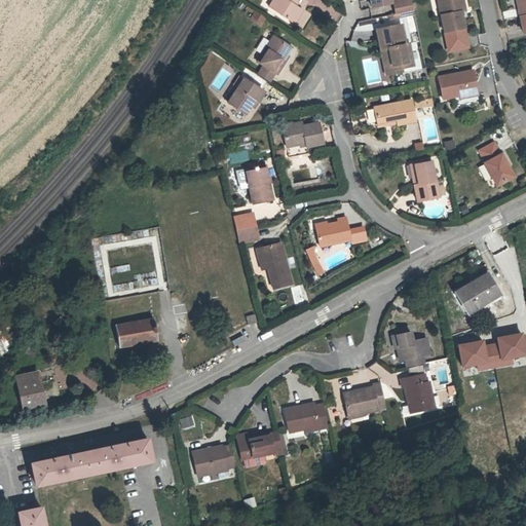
[(294,5),(297,0),(272,0),(268,7),(294,24),(302,10),(294,5)]
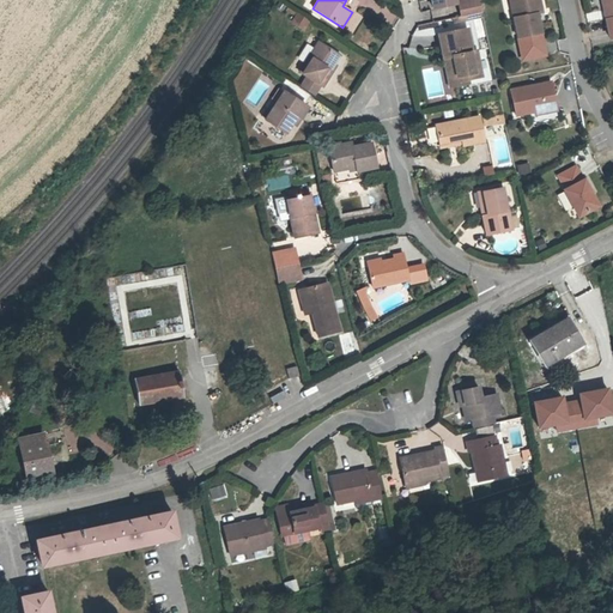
[(483,12),(479,0),(461,0),(459,1),(462,17),(483,12)]
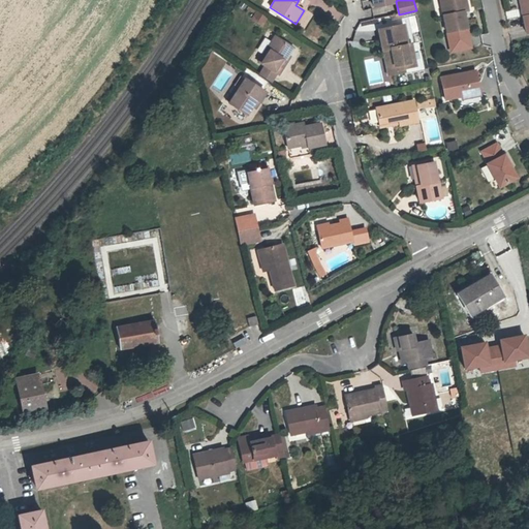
[(448,14),(445,0),(439,0),(443,16),(448,14)]
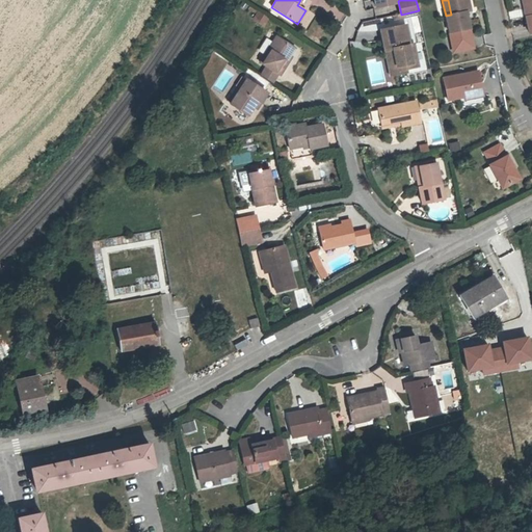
[(470,29),(466,11),(471,11),(468,0),(448,0),(451,15),(446,16),(449,33),(470,29)]
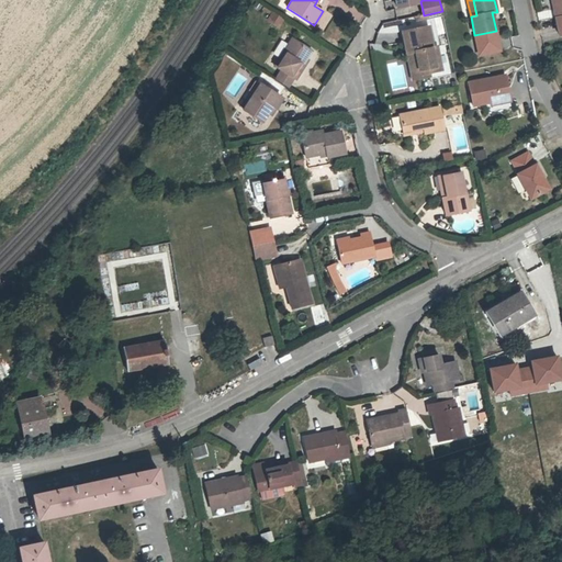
[(561,34),(561,0),(552,0),(559,35),(561,34)]
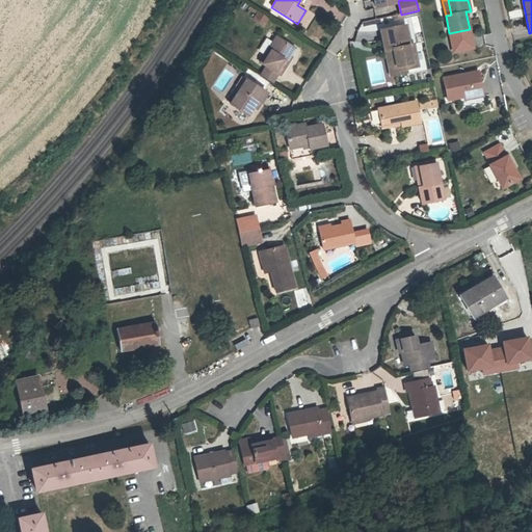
[(394,20),(420,15),(419,10),(401,15),(393,16),(394,20)]
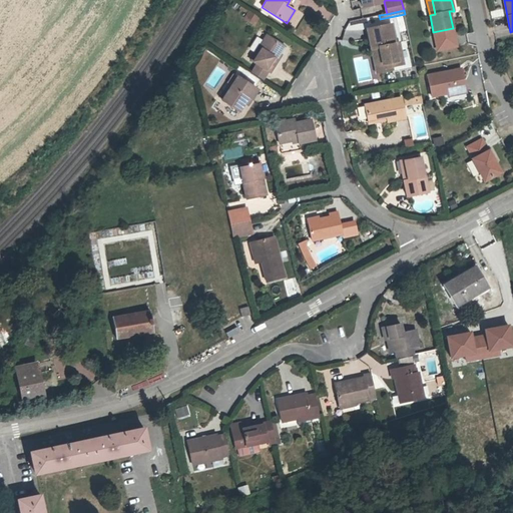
[(253,24),(259,17),(248,11),(244,18),(253,24)]
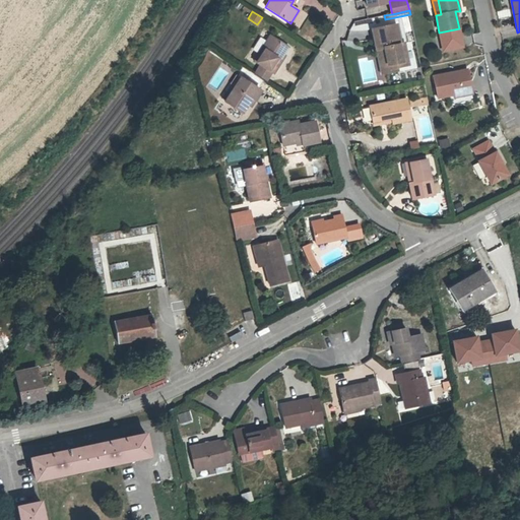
[(408,65),(404,44),(400,44),(396,24),(373,29),(377,50),(384,48),(388,69),(396,67),(408,65)]
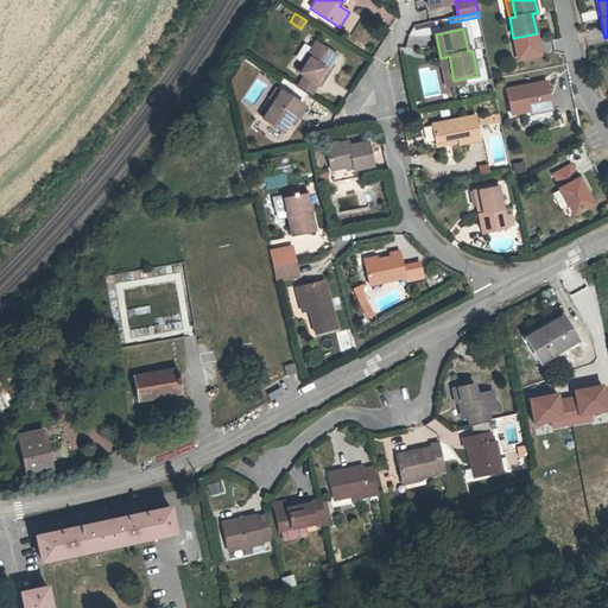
[(316,42),(297,71),(303,75),(317,84),(320,87),(325,77),(323,76),(333,63),(337,55),(316,42)]
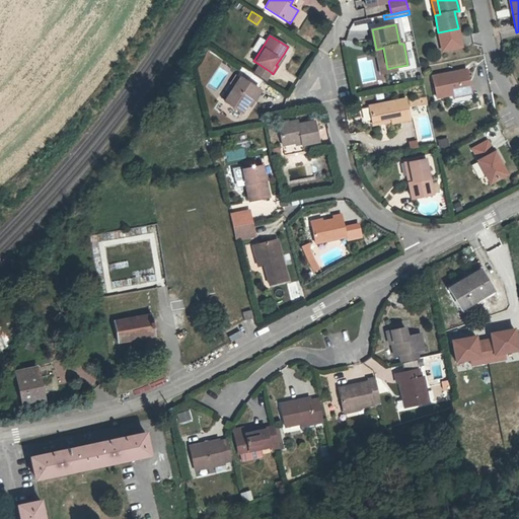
[(395,67),(387,69),(383,48),(376,50),(381,74),(396,71),(395,67)]
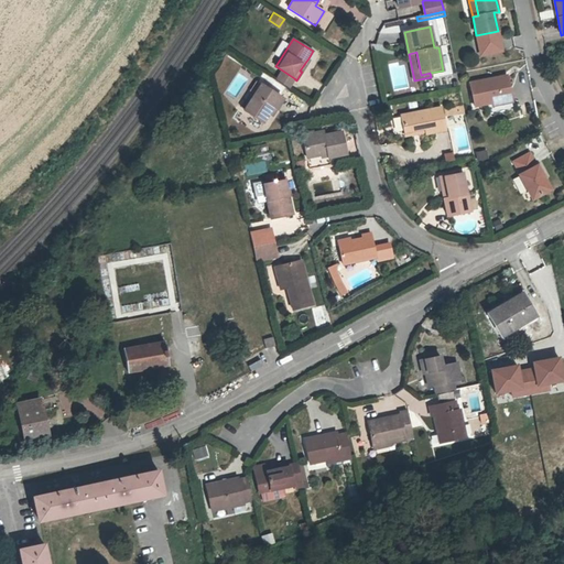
[(302,72),(310,60),(308,58),(300,71),(302,72)]
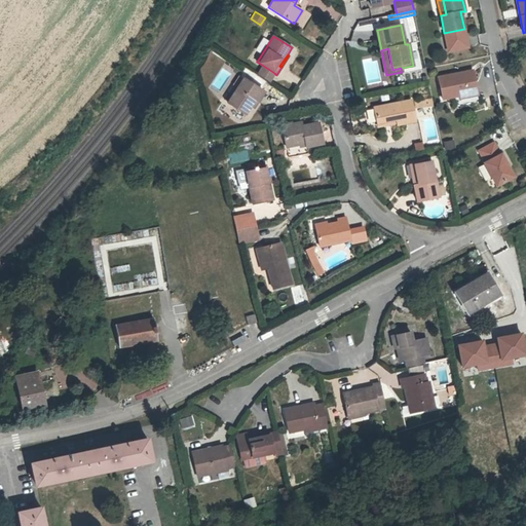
[(269,82),(274,73),(262,65),(256,74),(269,82)]
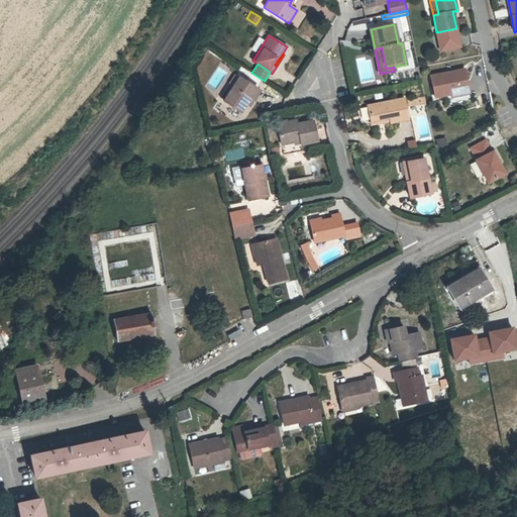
[(469,90),(464,69),(430,76),(434,97),(450,94),(469,90)]
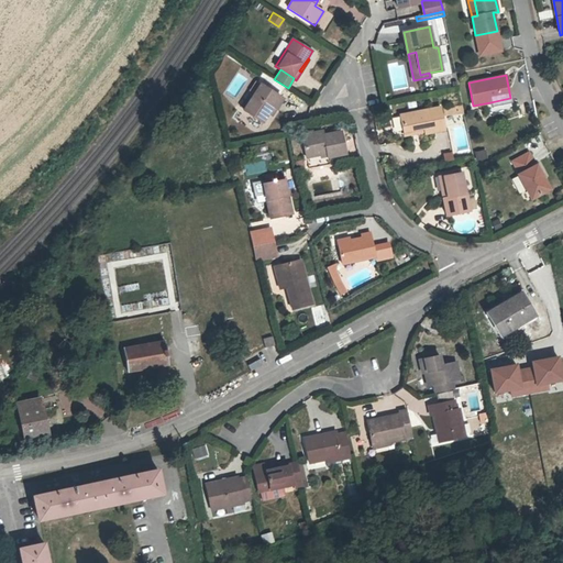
[(243,110),(262,122),(267,114),(273,107),(276,109),(283,100),(263,87),(257,96),(254,95),(247,103),(244,101),(240,108),(244,110),(243,110)]
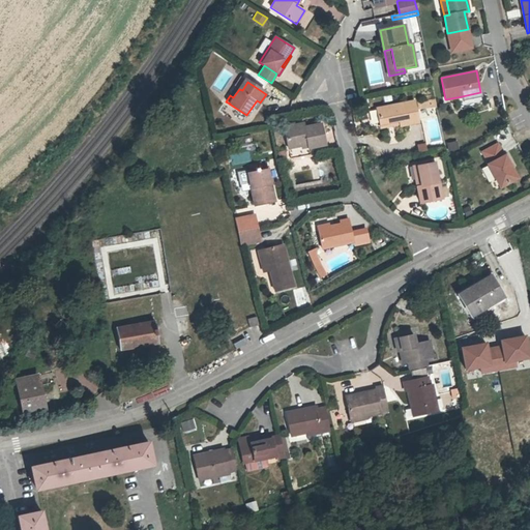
[(417,101),(418,109),(437,106),(435,99),(417,101)]
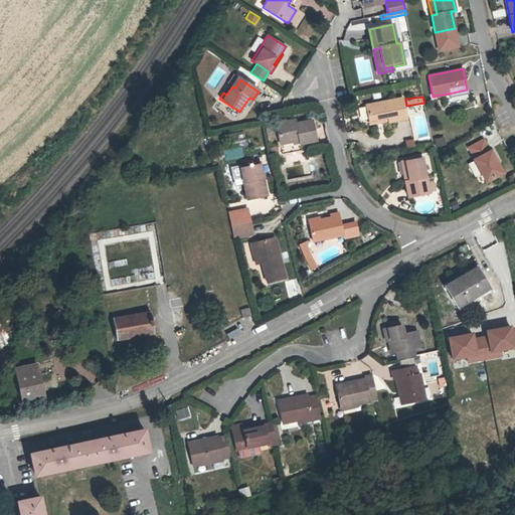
[(406,119),(402,98),(366,106),(369,121),(387,118),(388,120),(388,123),(406,119)]
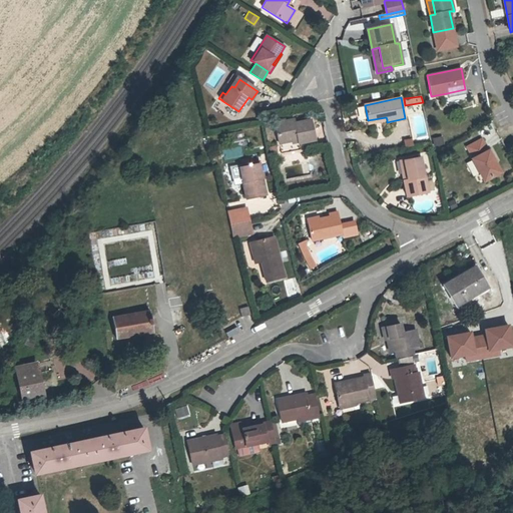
[(315,140),(311,119),(295,123),(294,119),(275,123),(279,143),(282,153),(301,149),(299,143),(315,140)]
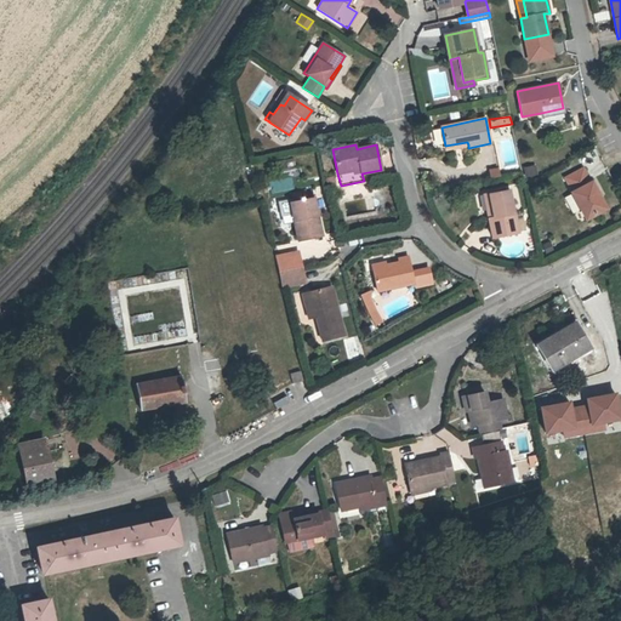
[(506,161),(516,160),(513,146),(503,148),(506,161)]
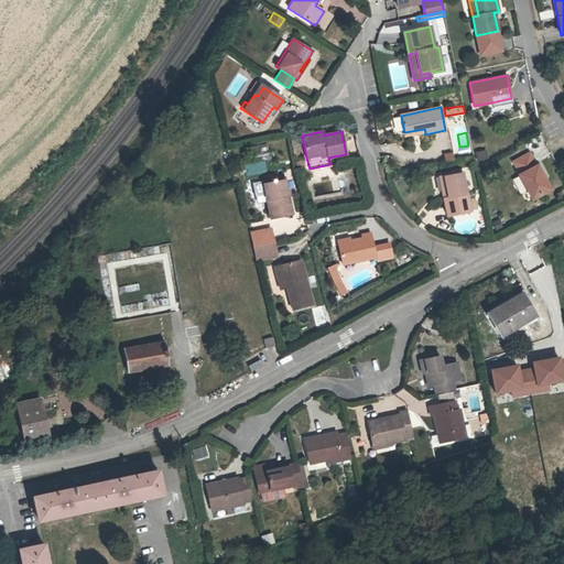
[(486,150),(476,151),(477,159),(487,158),(486,150)]
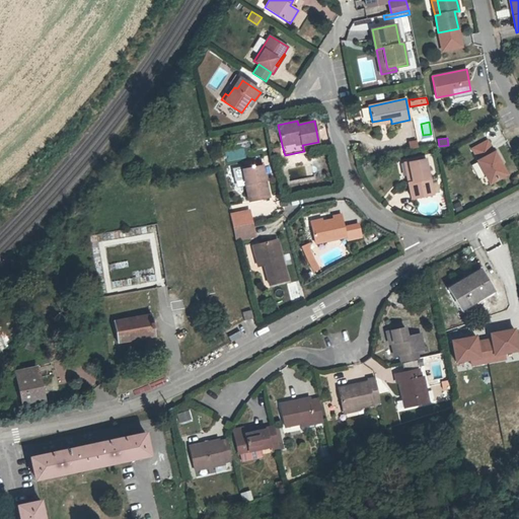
[(488,141),(472,149),(478,160),(477,161),(490,183),(507,174),(495,152),(494,152),(488,141)]
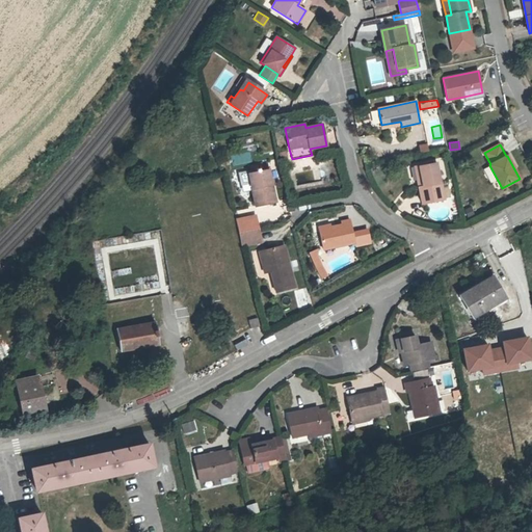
[(418,185),(422,204),(444,200),(436,162),(418,166),(422,184),(418,185)]
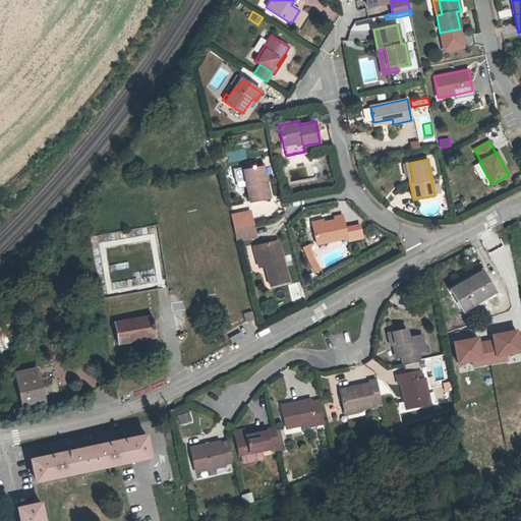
[(246,184),(249,203),(271,197),(264,164),(254,166),(244,168),(242,168),(242,169),(246,184)]
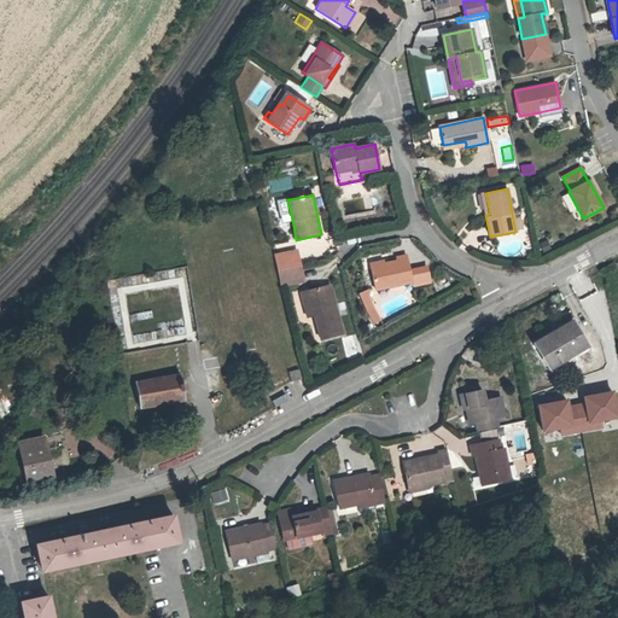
[(551,249),(547,242),(540,244),(543,252),(551,249)]
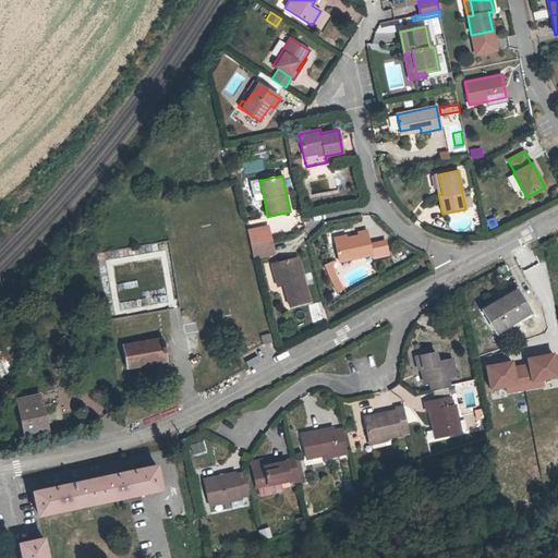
[(253,229),(247,230),(251,243),(271,240),(268,229),(254,232),(253,229)]
